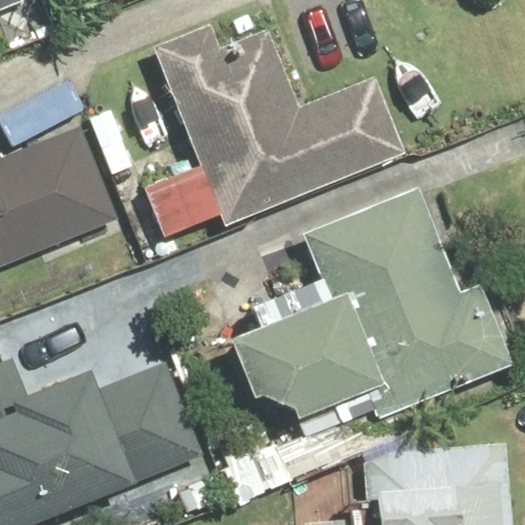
[(210,21),(151,45),(199,164),(144,187),(163,235),(219,213),(224,224),(411,149),(380,72),(299,104),(268,25),(219,44),(210,21)]
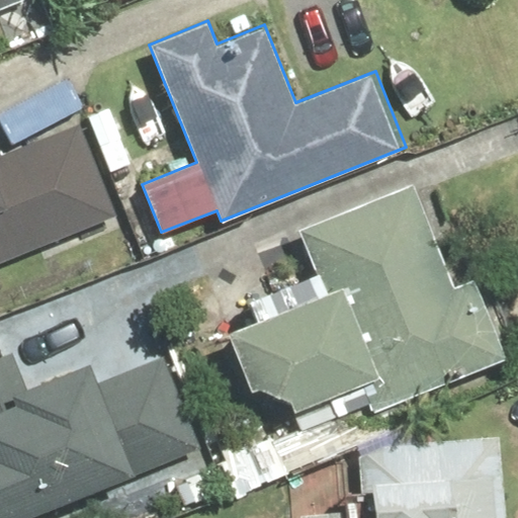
[(0,260),(118,218),(84,123),(0,154),(0,153),(0,260)]
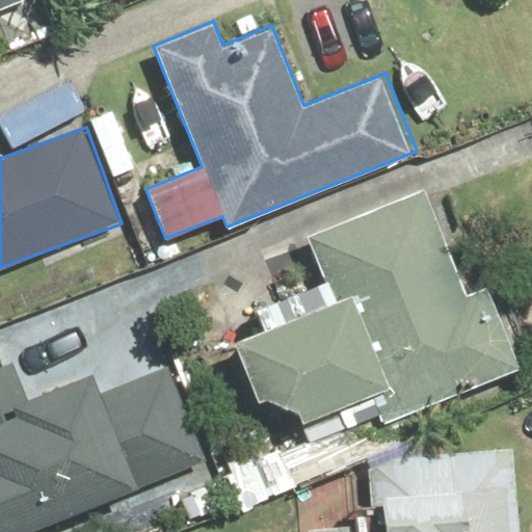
[(269,435),(372,398),(380,419),(520,365),(487,282),(462,292),(422,188),(308,233),(335,302),(234,341),(269,435)]
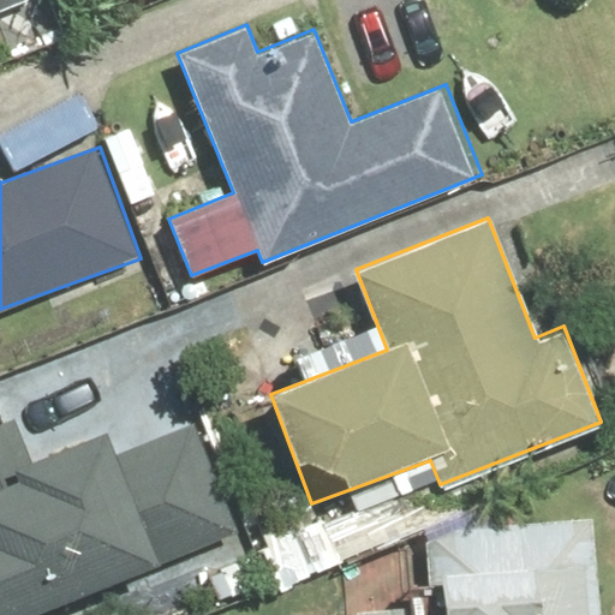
[(0,614),(52,614),(48,604),(237,532),(195,423),(113,453),(106,434),(30,463),(13,418),(0,422),(0,614)]
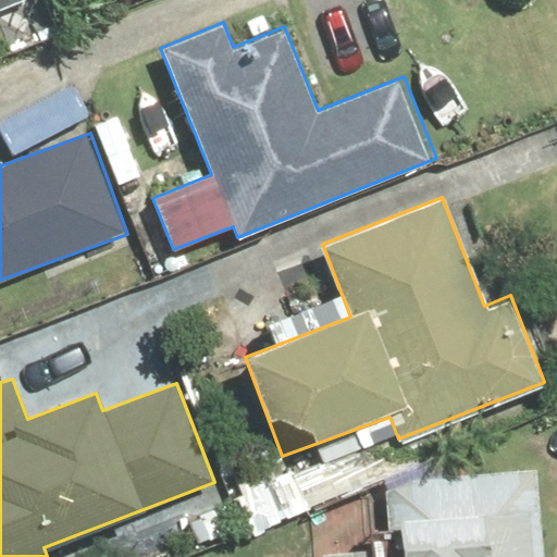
[(390,545),(322,552),(322,556),(545,556),(539,473),(384,486),(390,545)]
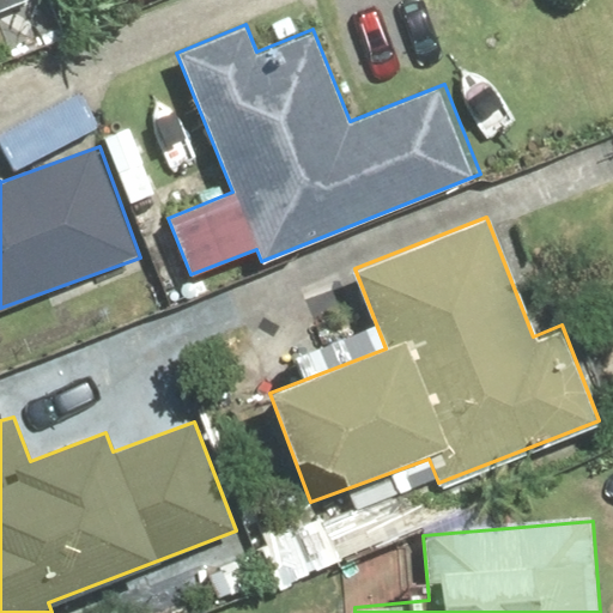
All buildings are outlined.
